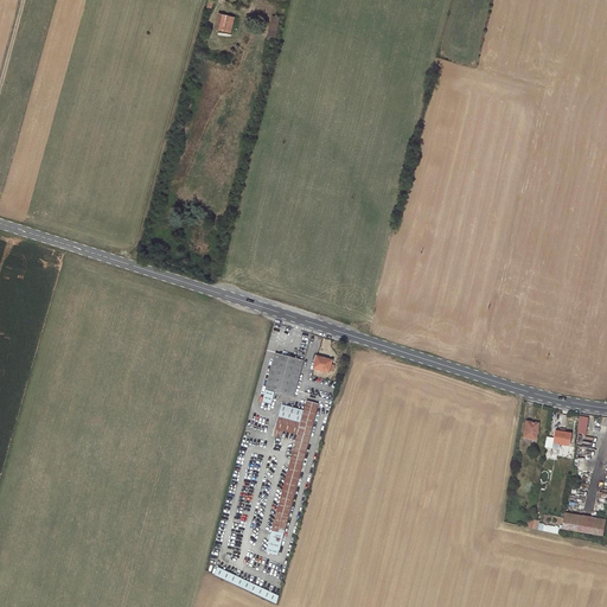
[(234,19),(219,16),(217,29),(230,32),(234,19)]
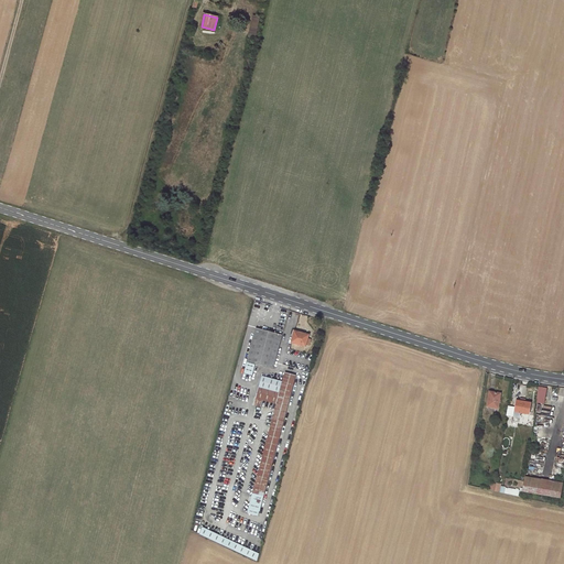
[(261,18),(253,15),(247,39),(255,41),(261,18)]
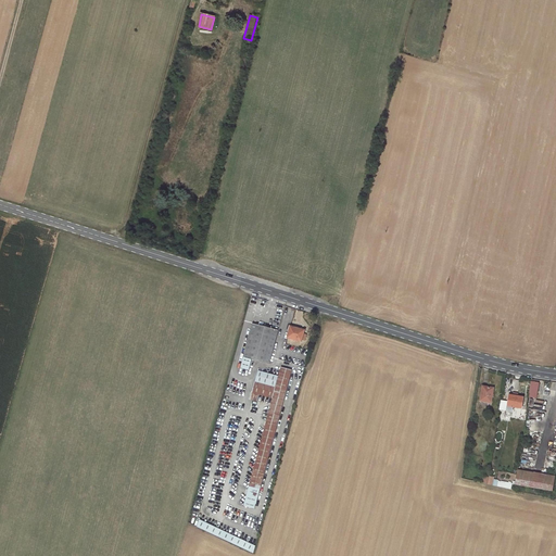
[(278,330),(254,324),(244,357),(252,359),(269,364),(273,350),(276,341),(278,330)]
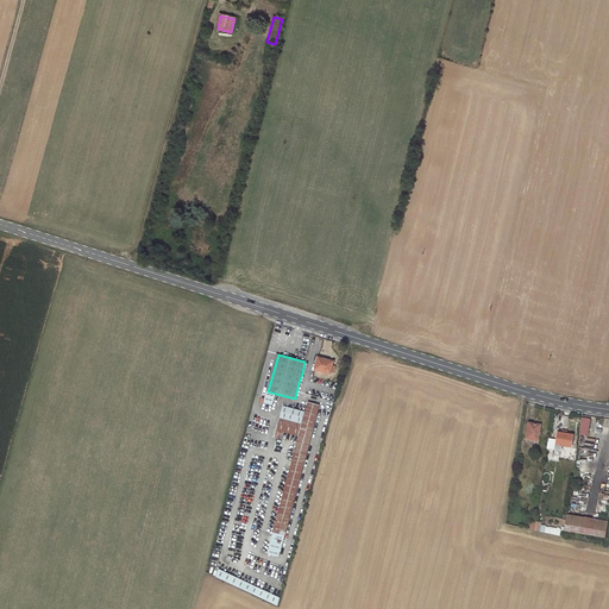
[(333,362),(318,358),(315,370),(330,375),(331,372),(332,365),(333,362)]
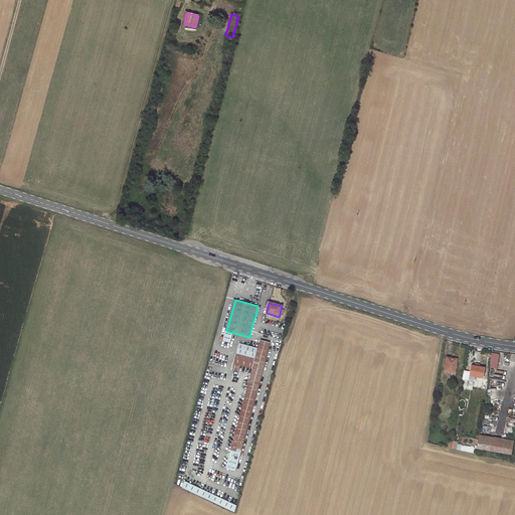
[(233,333),(226,331),(223,340),(230,342),(233,333)]
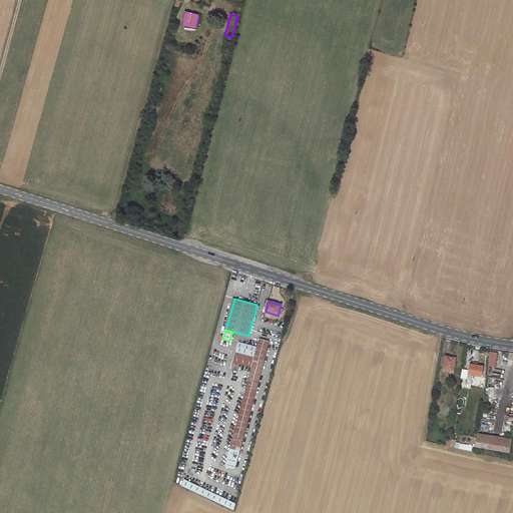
[(235,354),(232,363),(238,365),(250,369),(228,449),(239,452),(270,343),(259,340),(253,359),(235,354)]
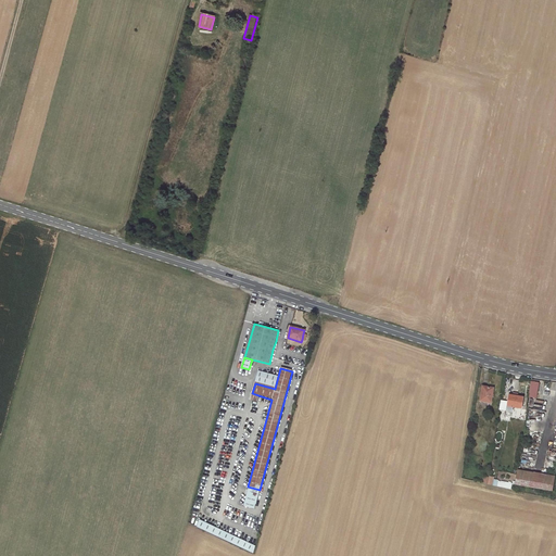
[(540,379),(533,378),(530,393),(538,395),(540,379)]
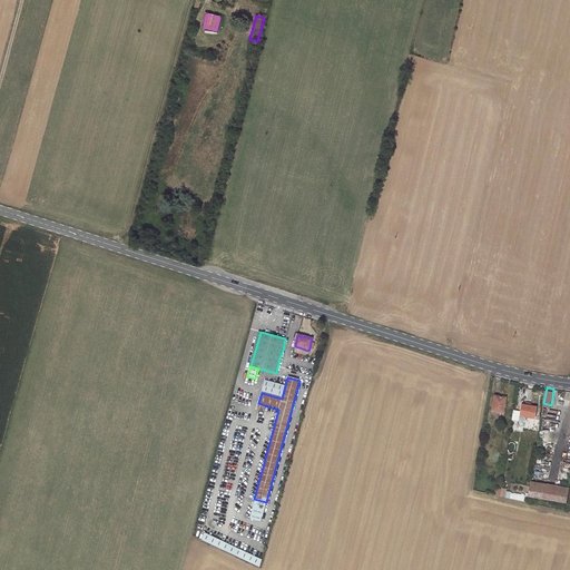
[(508,402),(493,400),(492,410),(507,412),(508,402)]
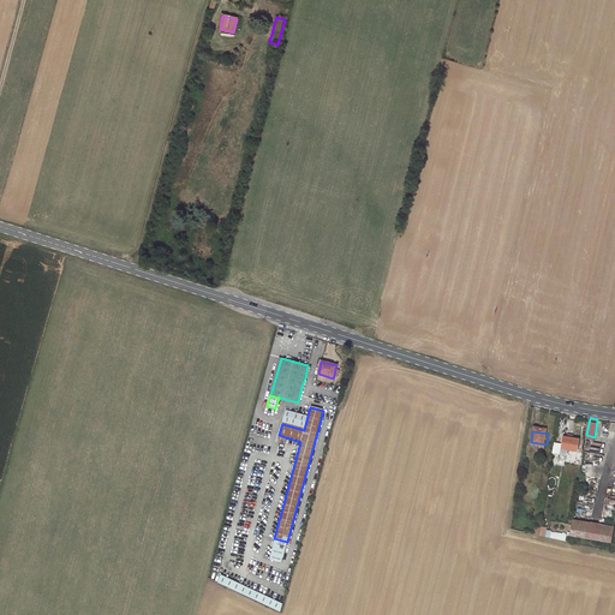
[(284,446),(286,437),(279,435),(276,445),(284,446)]
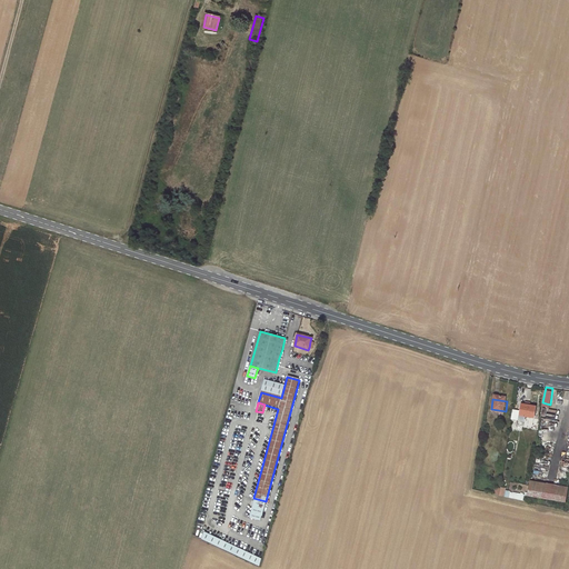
[(520,411),(512,410),(511,419),(517,420),(518,420),(523,421),(525,416),(533,418),(536,407),(521,405),(520,411)]
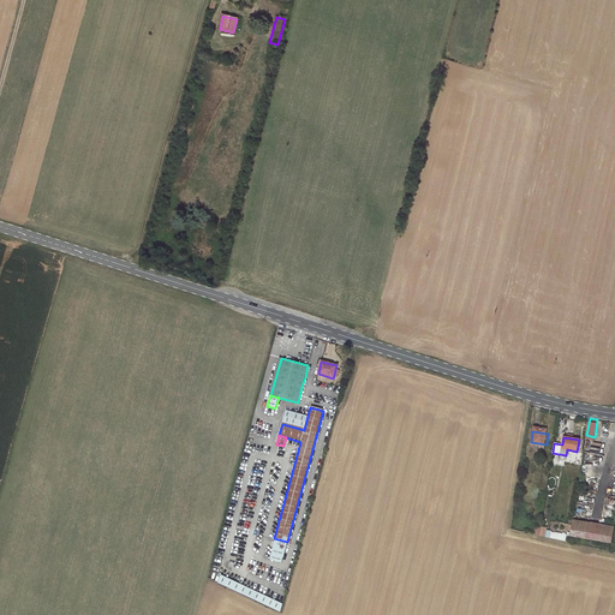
[(614,531),(572,525),(571,537),(611,543),(614,531)]
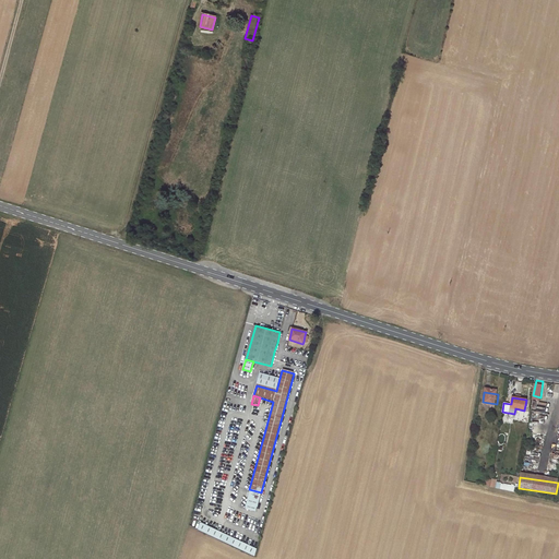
[(256,513),(261,492),(249,489),(244,509),(256,513)]
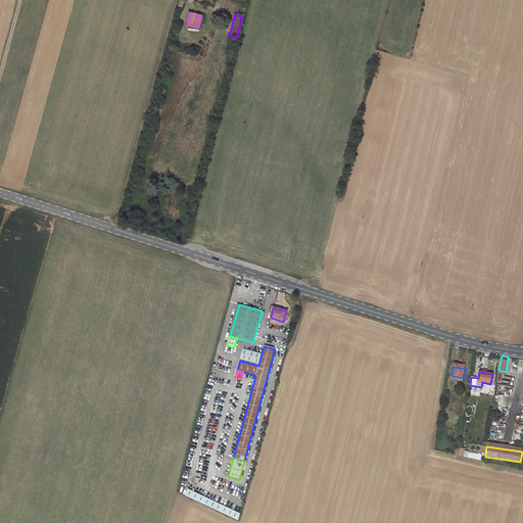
[(188,488),(186,495),(239,520),(241,513),(188,488)]
